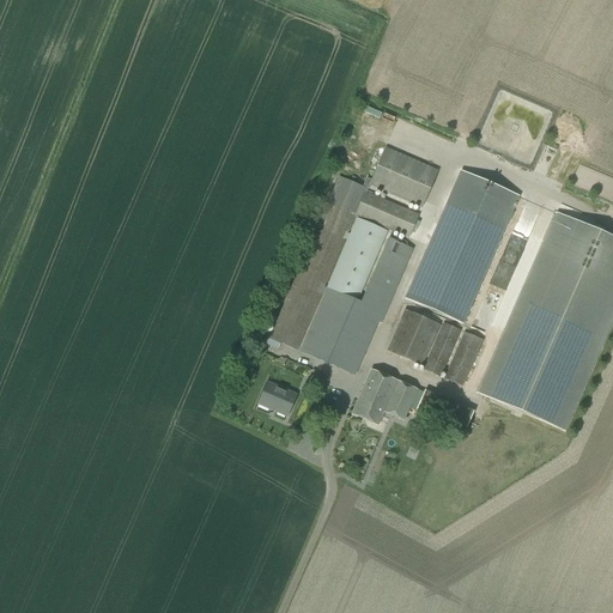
[(538,164),(548,169),(557,150),(545,145),(538,164)]
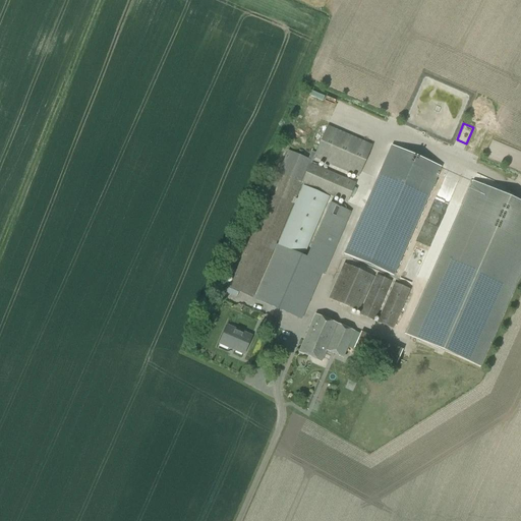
[(321,274),(324,275),(350,214),(330,205),(306,257),(303,256),(321,216),(329,197),(302,186),(297,199),(295,198),(302,184),(347,204),(355,183),(311,164),(313,158),(358,177),(371,146),(327,126),(315,154),(311,152),(308,160),(288,151),(228,288),(252,299),(274,250),(275,250),(254,299),(301,320),(321,274)]
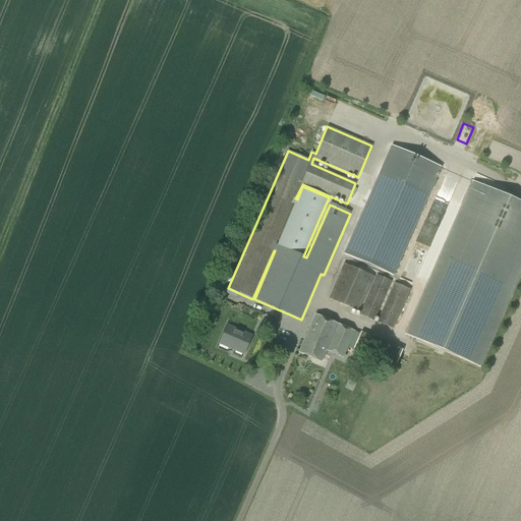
[(441,168),(391,146),(355,227),(406,248),(441,168)]
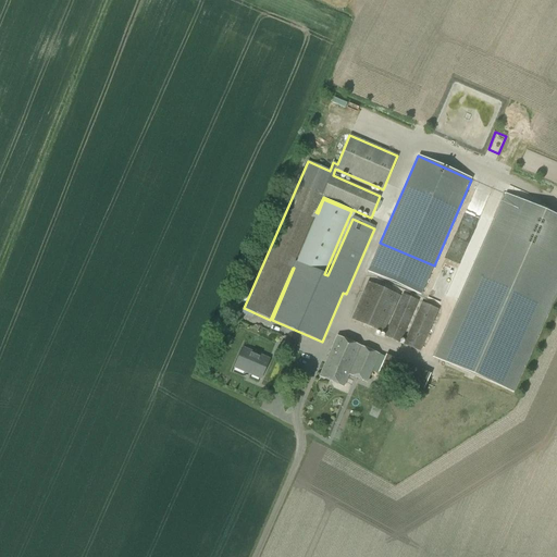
[(512,392),(556,288),(556,217),(505,194),(434,357),(512,392)]
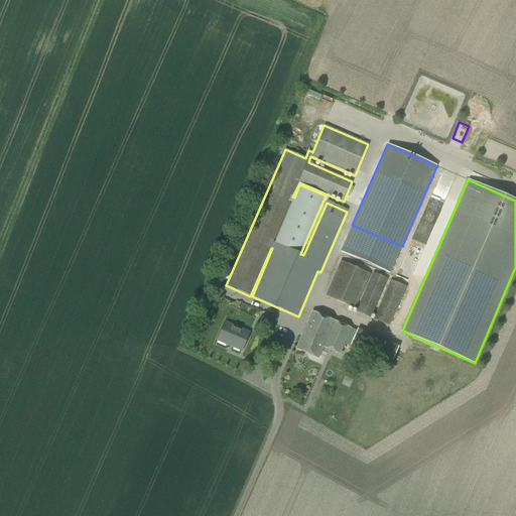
[(355,309),(370,274),(340,261),(325,296),(355,309)]
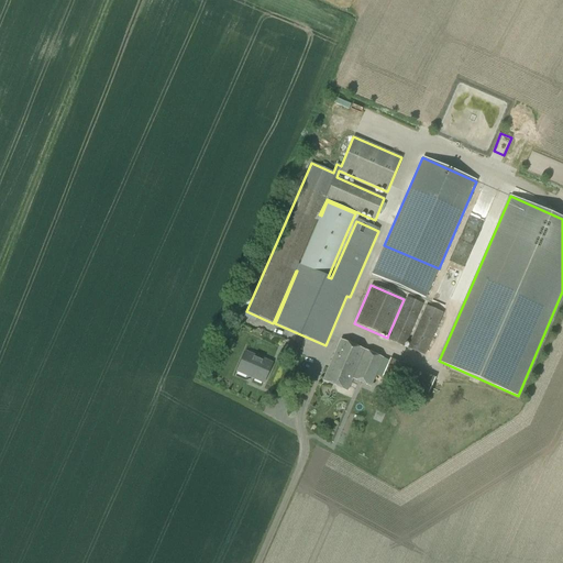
[(405,348),(423,305),(407,297),(388,340),(405,348)]
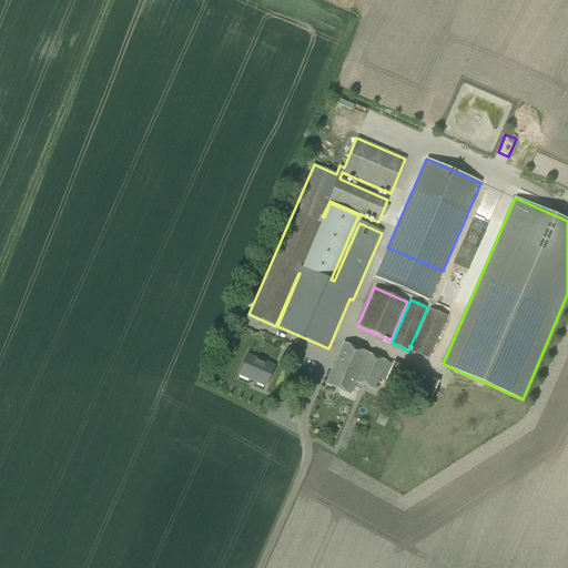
[(428,359),(447,316),(429,308),(411,352),(428,359)]
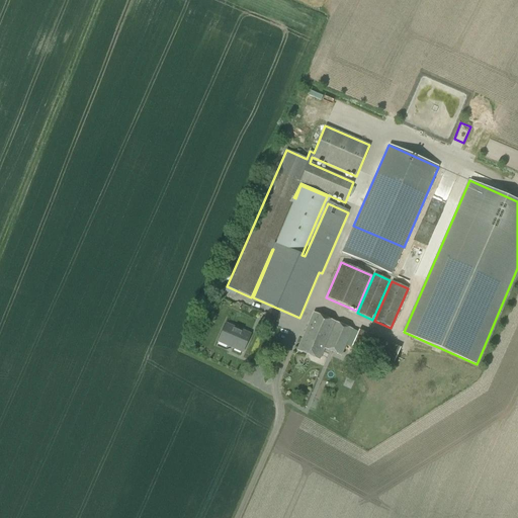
[(341,356),(352,330),(313,313),(296,350),(320,360),(324,349),(341,356)]
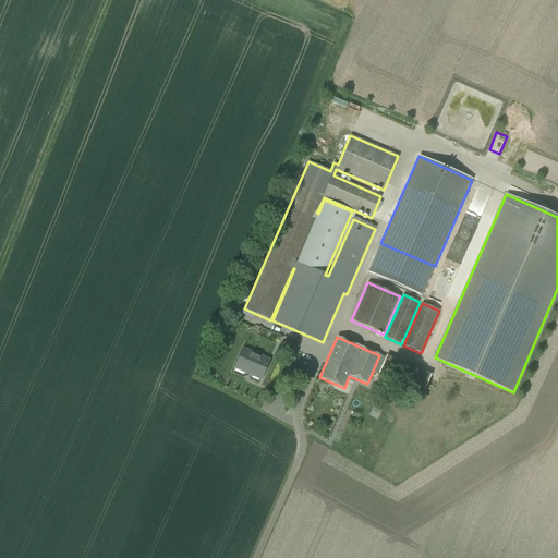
[(296,351),(300,343),(286,338),(283,346),(296,351)]
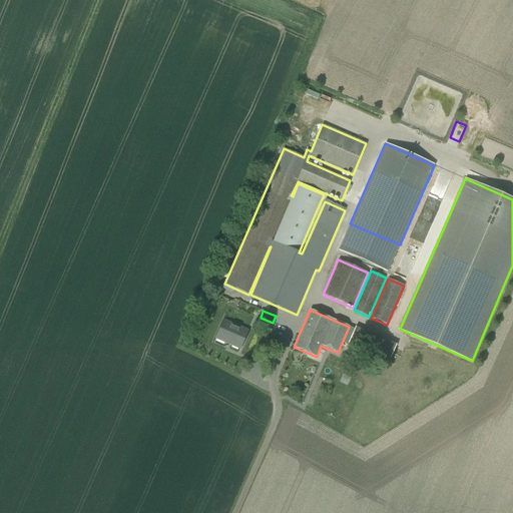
[(239,349),(247,331),(223,321),(215,339),(239,349)]
